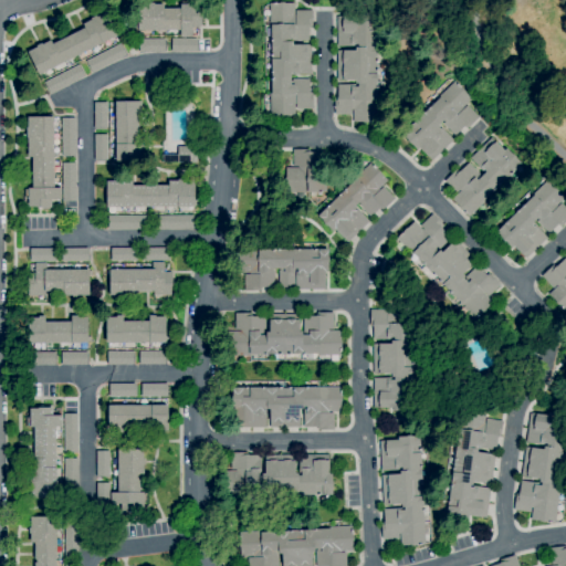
[(192,37),(180,37),(180,31),(135,31),(135,25),(137,25),(137,6),(148,6),(148,3),(154,3),(154,6),(164,6),(164,9),(180,9),(180,4),(181,4),(181,1),(191,1),(191,4),(199,4),(199,12),(200,12),(200,28),(192,28),(192,37)]
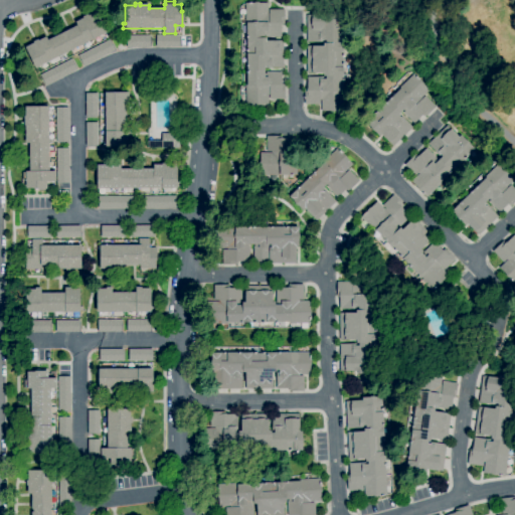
[(269,107),(245,107),(245,84),(246,84),(246,26),(245,26),(245,3),(268,3),(268,14),(269,14),(269,10),(285,10),(285,24),(281,24),(281,37),(267,37),(267,40),(279,40),(283,40),(283,68),(265,68),(265,76),(266,76),(266,71),(282,71),(282,84),(285,84),(285,100),(270,100),(270,95),(269,95),(269,107)]
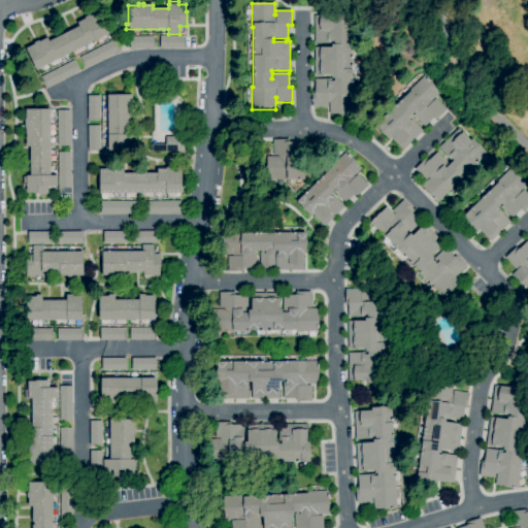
[(36,70),(26,48),(34,44),(34,43),(39,40),(39,41),(47,37),(50,41),(78,26),(77,23),(86,19),(85,18),(90,14),(91,15),(99,11),(107,29),(109,28),(111,32),(36,70)]
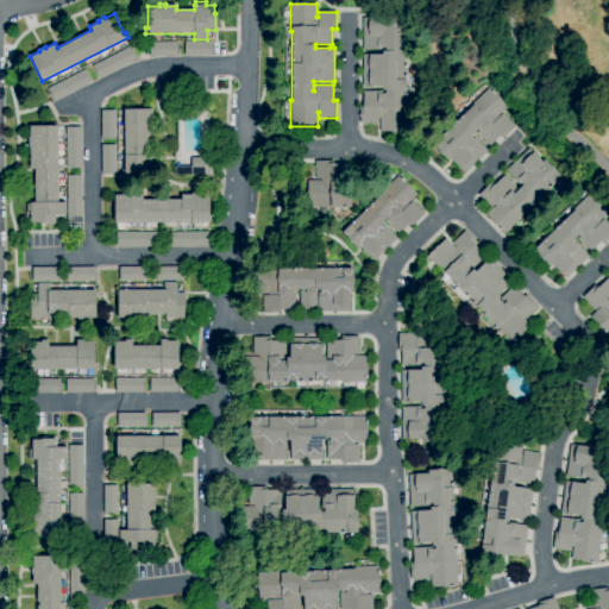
[(380,132),(380,124),(360,124),(360,106),(364,106),(363,92),(382,92),(382,93),(383,93),(383,87),(363,87),(363,55),(383,55),(382,50),(363,50),(363,18),(382,18),(382,14),(406,14),(407,132),(380,132)]
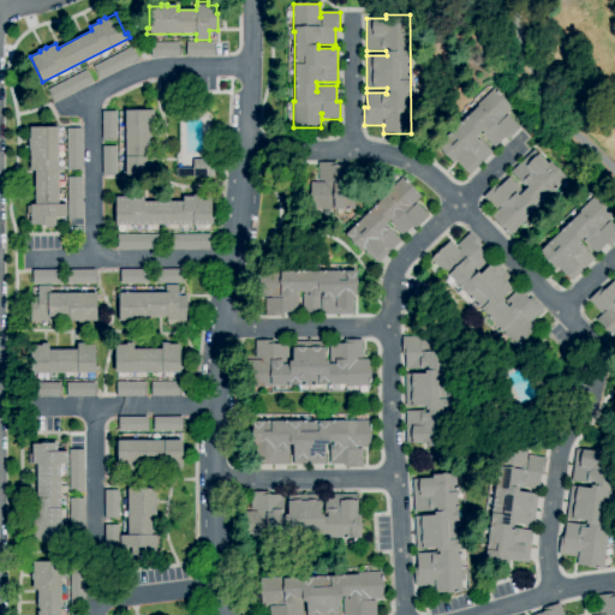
[(186,58),(186,42),(214,42),(214,57),(186,58)]
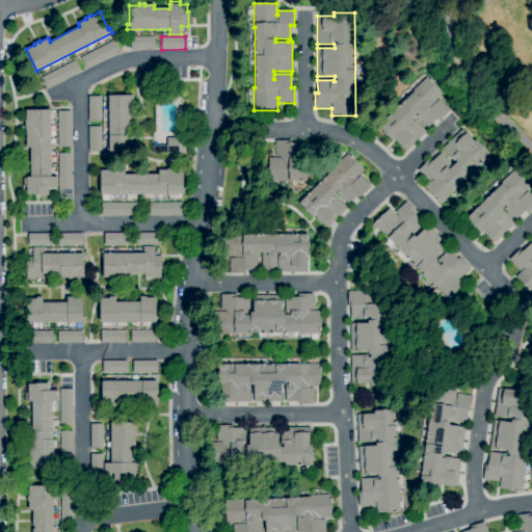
[(86,69),(81,57),(113,42),(118,53),(86,69)]
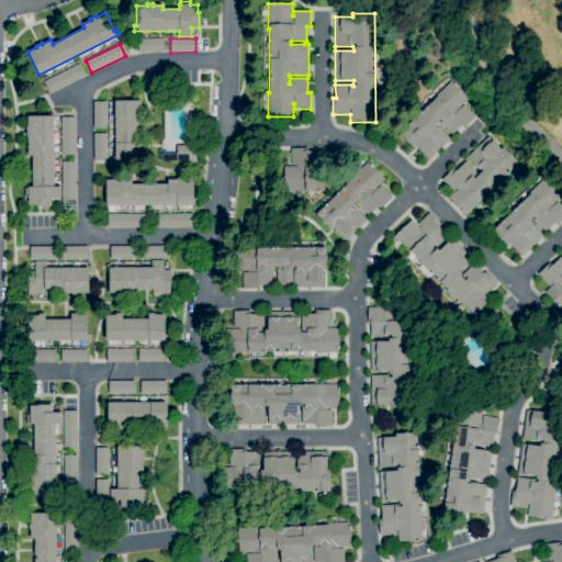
[(51,93),(44,81),(78,65),(83,77),(51,93)]
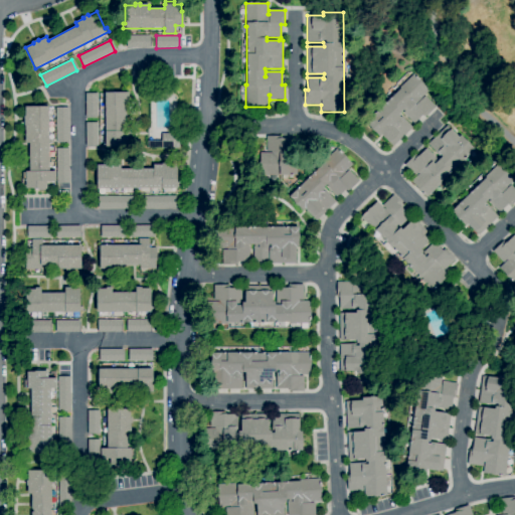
[(393,147),(388,142),(389,142),(383,136),(382,137),(380,135),(379,136),(366,122),(400,89),(399,88),(413,73),(430,91),(420,99),(421,99),(424,96),(436,108),(425,118),(422,115),(413,124),(403,113),(404,111),(403,110),(399,114),(412,128),(393,147)]
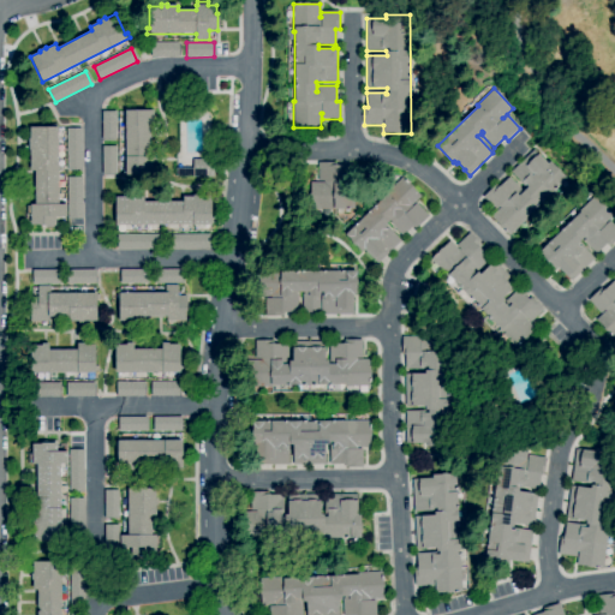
[(126,175),(125,111),(154,111),(154,130),(149,130),(149,156),(155,156),(155,174),(126,175)]
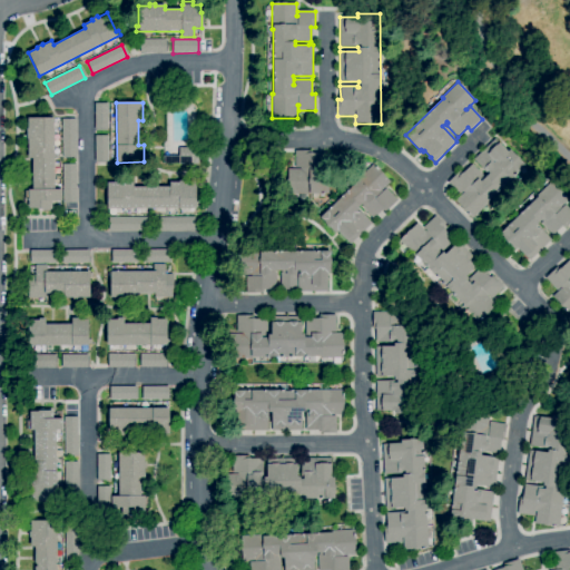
[(95,129),(95,104),(108,104),(108,129),(95,129)]
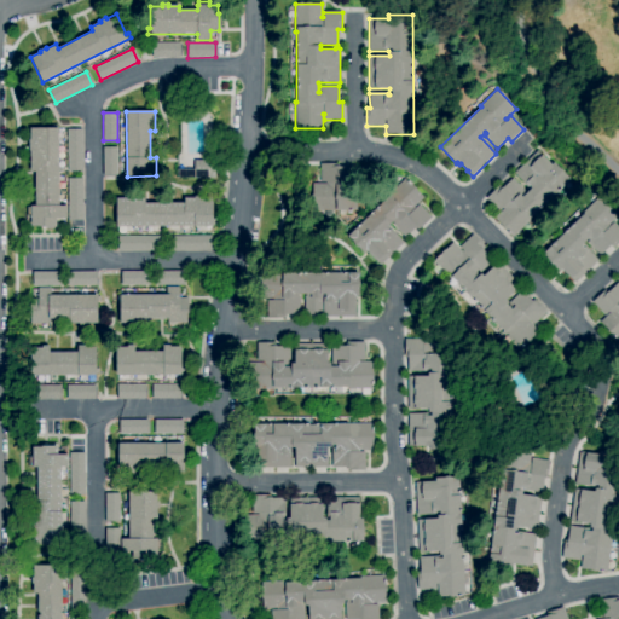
[(57,227),(40,227),(40,226),(32,226),(32,217),(27,217),(27,206),(35,206),(35,204),(34,204),(34,196),(35,196),(35,190),(34,190),(34,173),(30,173),(30,151),(29,151),(29,139),(30,139),(30,128),(58,128),(58,140),(59,206),(67,206),(67,219),(56,219),(57,227)]
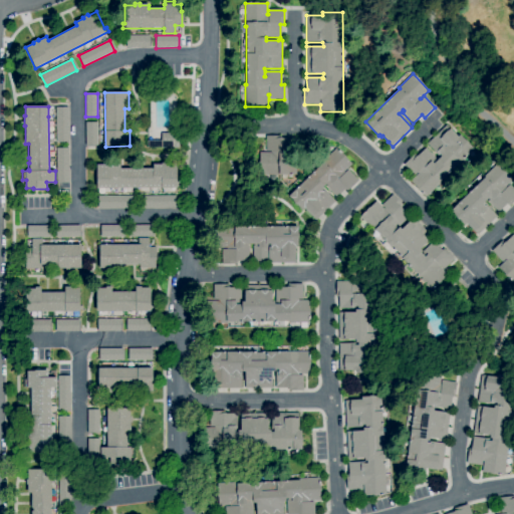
[(69,143),(56,143),(56,107),(68,107),(69,143)]
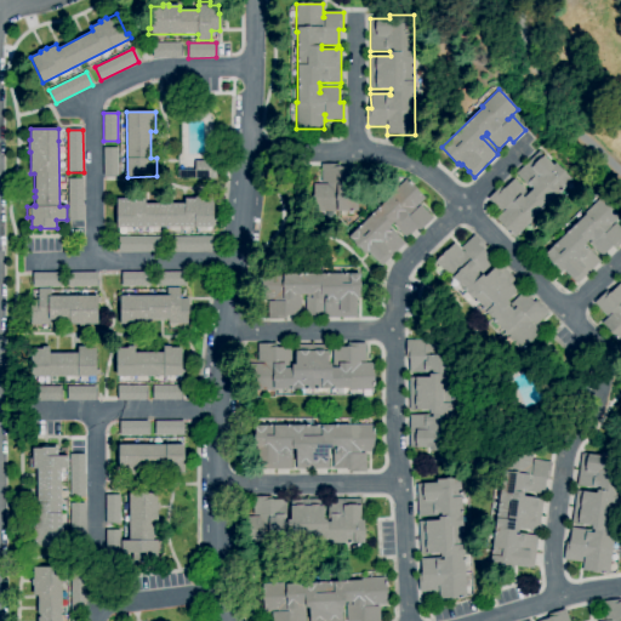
[(118,176),(103,176),(103,148),(118,147),(118,176)]
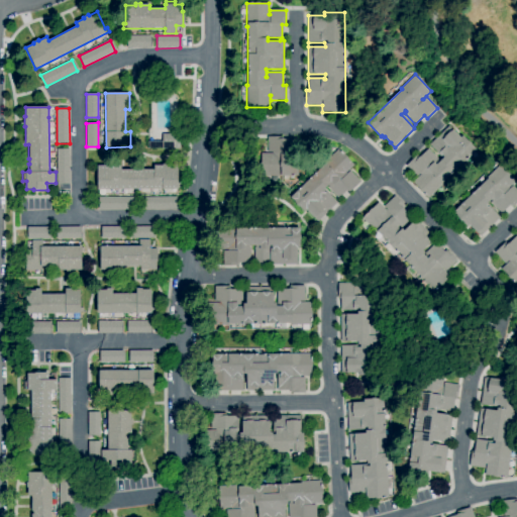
[(428,199),(413,182),(421,175),(420,174),(417,177),(406,166),(417,154),(419,158),(428,148),(438,160),(435,164),(436,165),(442,159),(429,144),(439,135),(442,138),(445,136),(444,135),(450,129),(451,130),(452,128),(460,137),(462,135),(477,149),(441,184),(443,184),(428,199)]
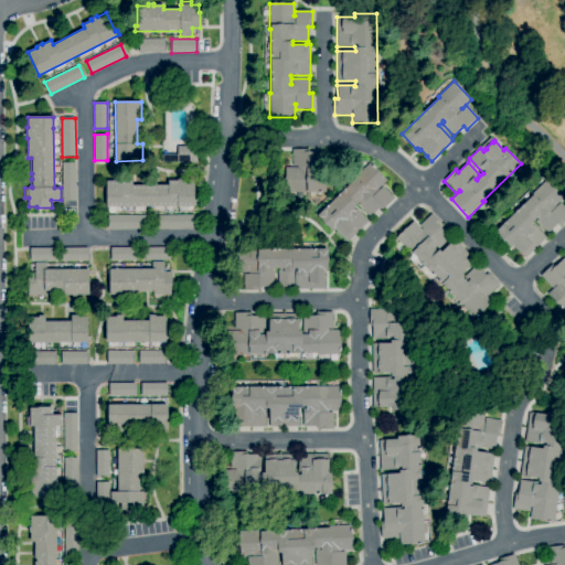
[(163,163),(163,155),(178,155),(178,147),(196,146),(198,162),(163,163)]
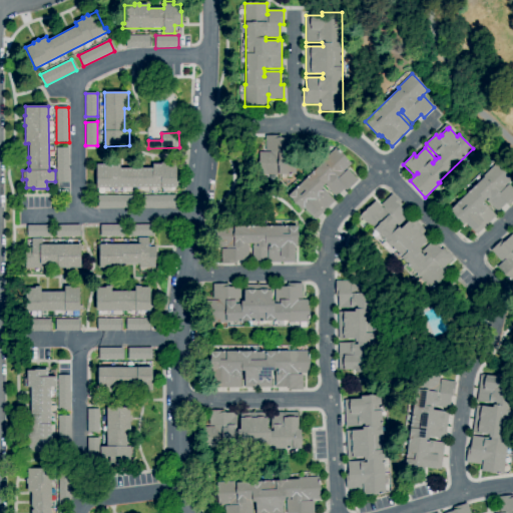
[(292,175),(290,175),(290,174),(261,174),(261,167),(260,167),(260,152),(270,152),(270,136),(291,136),(291,148),(297,148),(297,174),(292,174),(292,175)]
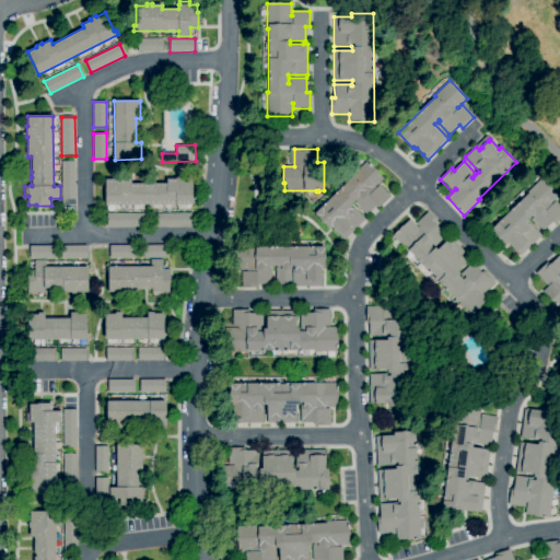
[(62,199),(62,161),(74,161),(76,199),(62,199)]
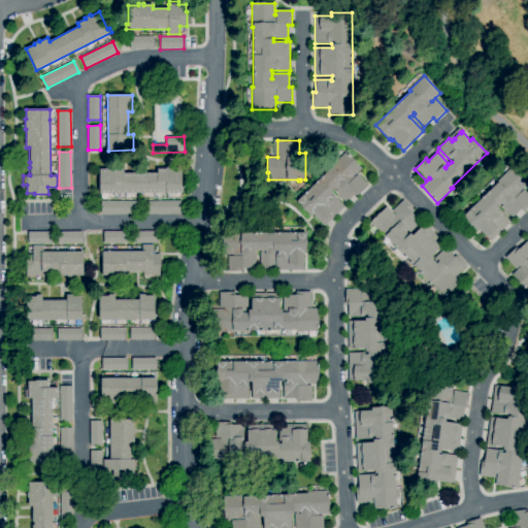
[(325,227),(320,222),(321,222),(314,215),(311,217),(296,202),(345,153),(361,168),(353,176),(354,177),(357,174),(368,186),(357,196),(355,194),(345,202),(335,192),(335,191),(334,189),(331,193),(344,206),(325,227)]
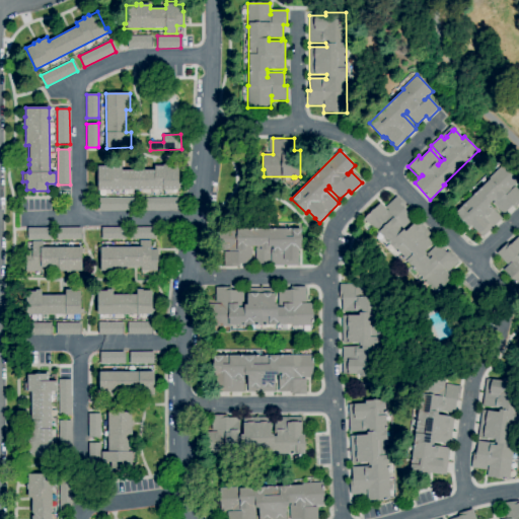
[(97,191),(97,166),(107,166),(107,165),(114,165),(114,166),(122,166),(122,170),(155,170),(155,166),(163,166),(163,164),(178,164),(178,186),(179,186),(179,190),(97,191)]
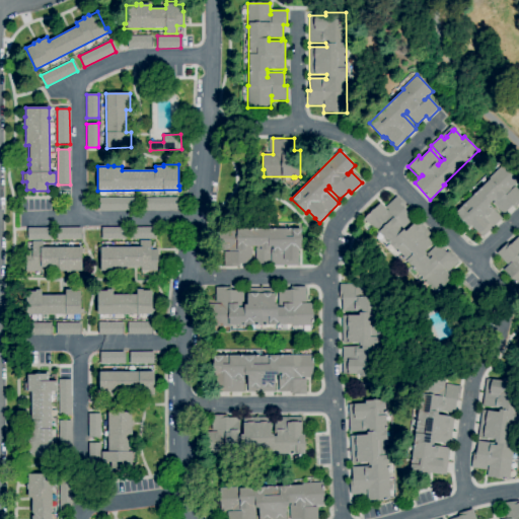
[(482,238),(477,233),(478,232),(471,225),(468,228),(454,213),(491,178),(490,177),(504,164),(518,180),(511,189),(511,190),(515,187),(518,191),(518,203),(514,208),(512,206),(503,214),(493,203),(494,202),(493,201),(489,205),(502,219),(482,238)]
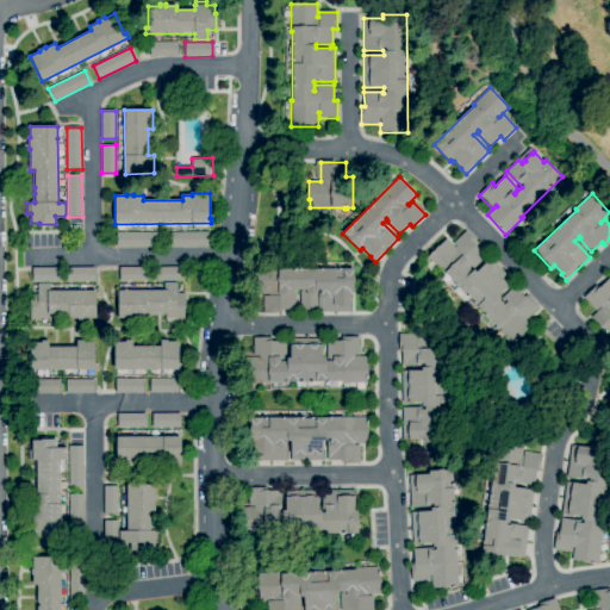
[(511,346),(427,257),(447,238),(455,248),(456,247),(453,243),(466,231),(478,243),(475,246),(486,257),(473,269),(477,272),(490,260),(512,282),(499,296),(500,298),(499,299),(499,300),(515,286),(524,297),(527,294),(540,307),(527,319),(523,316),(522,317),(531,327),(511,346)]
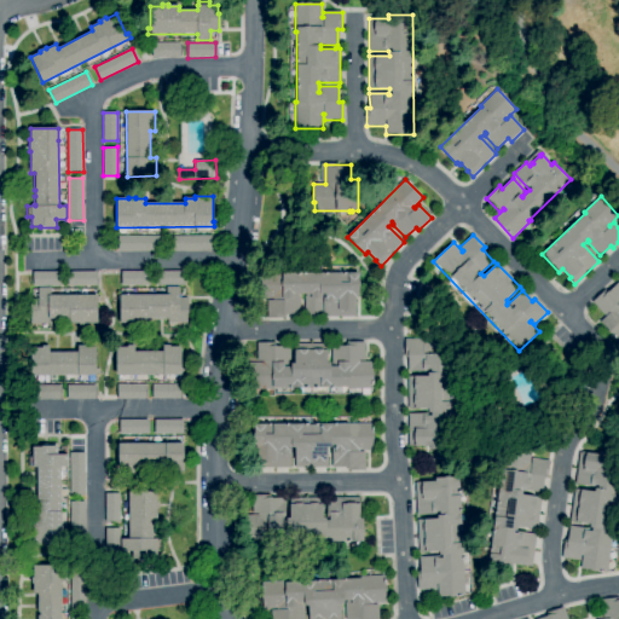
[(161,250),(119,250),(119,236),(161,236),(161,250)]
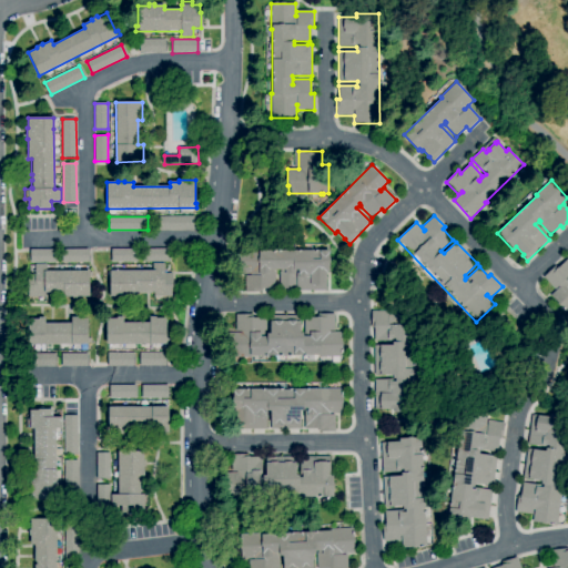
[(155,230),(155,216),(194,216),(194,230),(155,230)]
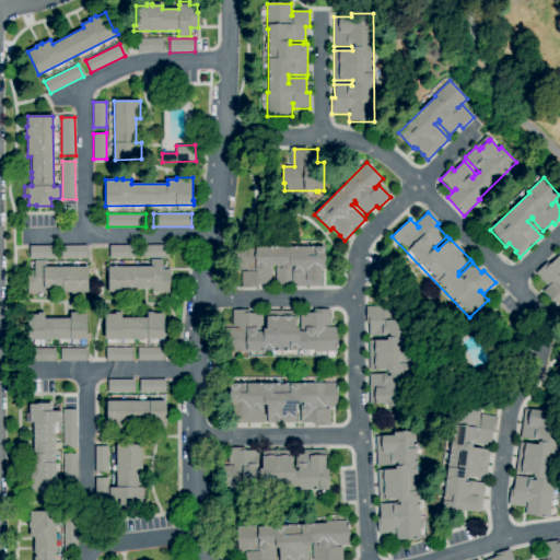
[(109,259),(109,246),(136,245),(136,258),(109,259)]
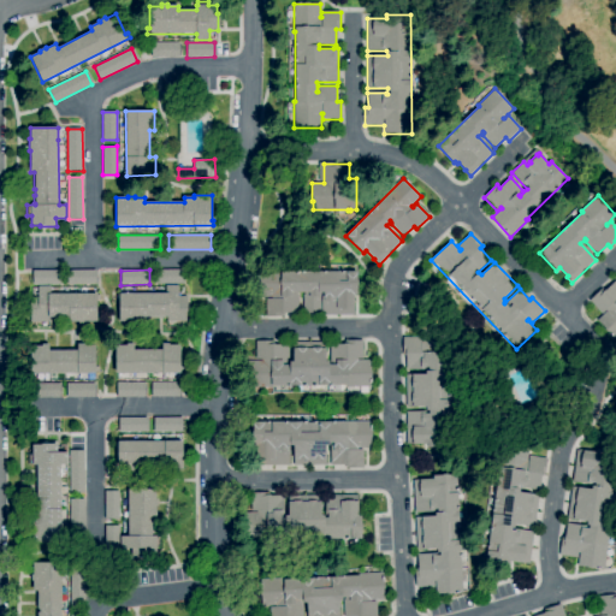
[(155,285),(155,270),(183,270),(183,284),(155,285)]
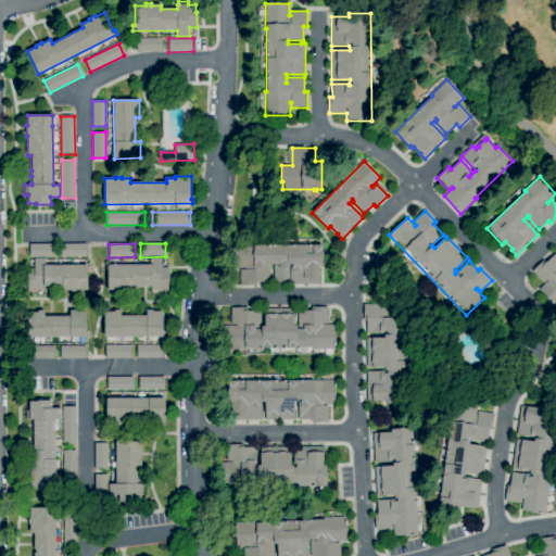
[(29,257),(29,244),(55,244),(57,256),(29,257)]
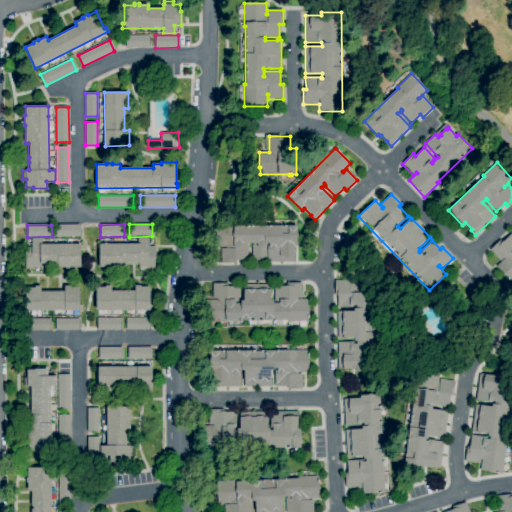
[(235,263),(221,263),(221,248),(225,248),(225,247),(214,247),(214,225),(297,225),(298,246),(294,246),(295,262),(267,262),(267,260),(252,260),(252,245),(253,245),(253,243),(247,243),(247,245),(248,245),(248,260),(235,260),(235,263)]
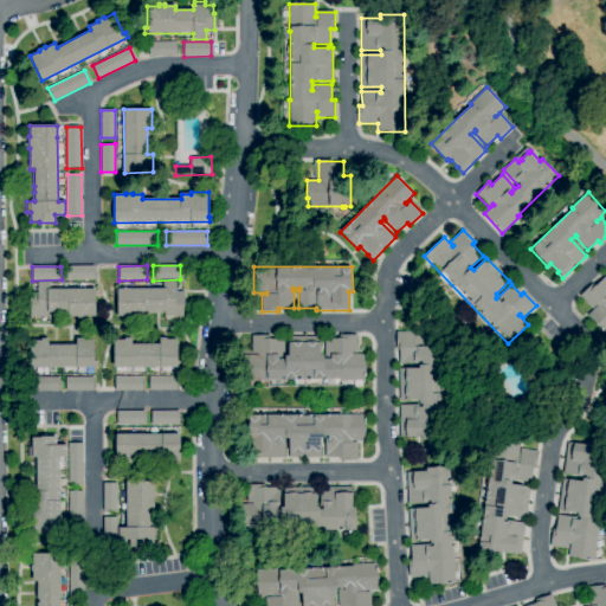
[(605,334),(605,335),(587,316),(597,307),(595,305),(592,309),(579,296),(592,283),(594,287),(605,276),(605,277),(605,334)]
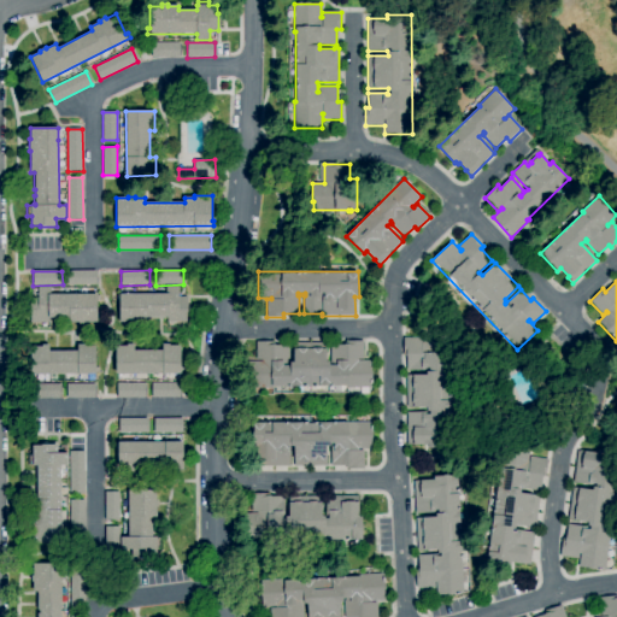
[(148,324),(131,324),(131,322),(119,322),(119,294),(166,294),(166,286),(178,286),(178,297),(187,297),(187,313),(187,322),(168,322),(168,316),(164,316),(165,319),(148,319),(148,324)]
